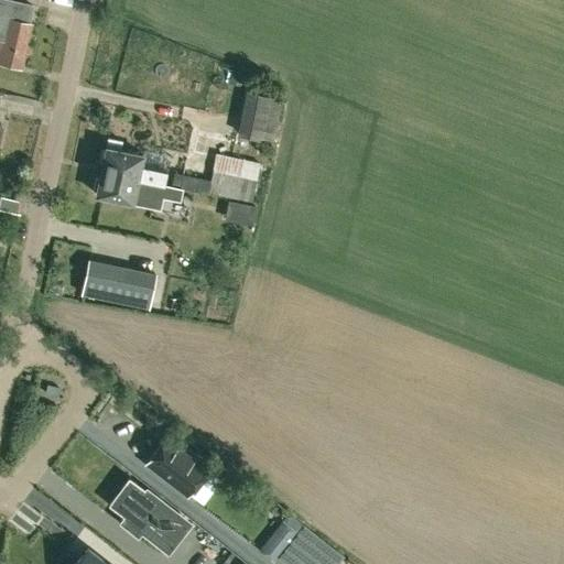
[(33,22),(30,22),(33,4),(13,0),(0,0),(0,63),(23,68),(26,52),(31,53),(32,45),(29,44),(33,22)]
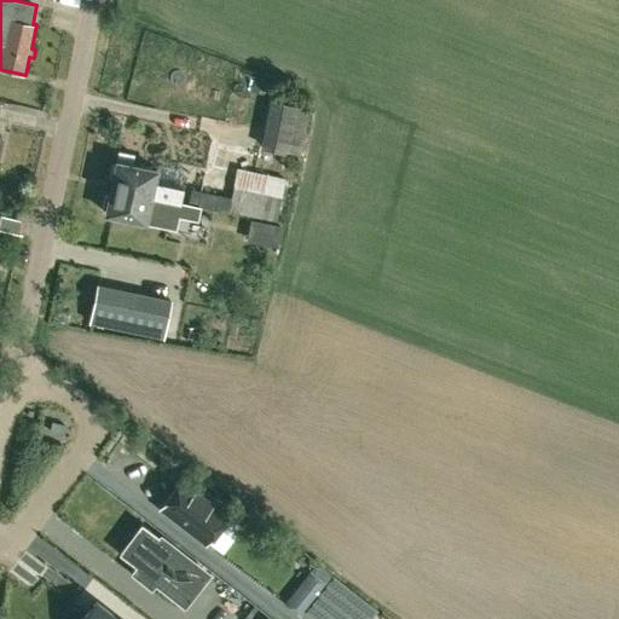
[(111,162),(108,175),(111,177),(110,187),(180,202),(184,186),(157,180),(160,167),(134,162),(136,155),(120,151),(117,158),(116,157),(115,163),(111,162)]
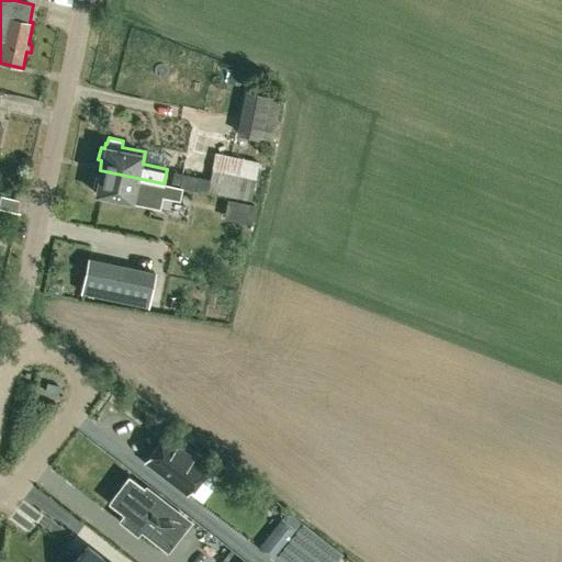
[(210,179),(208,192),(214,193),(251,201),(259,161),(215,153),(210,179)]
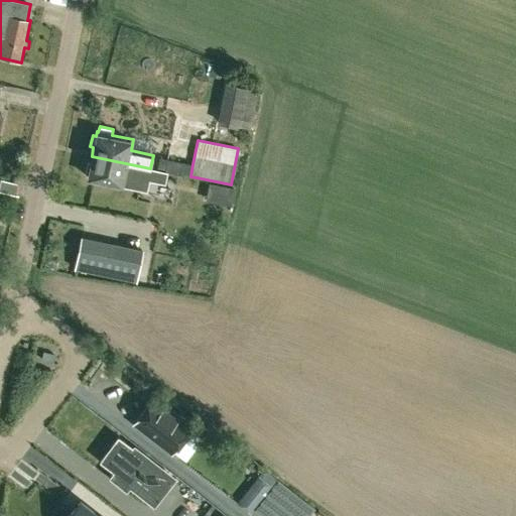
[(87,162),(85,173),(88,174),(87,178),(123,185),(146,190),(148,179),(165,182),(167,171),(157,169),(150,168),(92,156),(90,162),(87,162)]
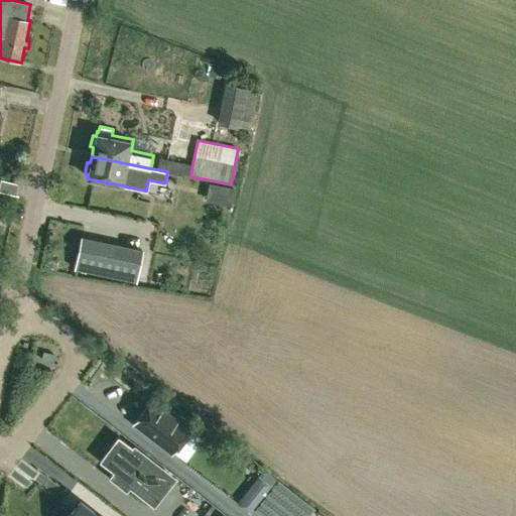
[(159,158),(157,169),(167,171),(182,174),(184,162),(159,158)]
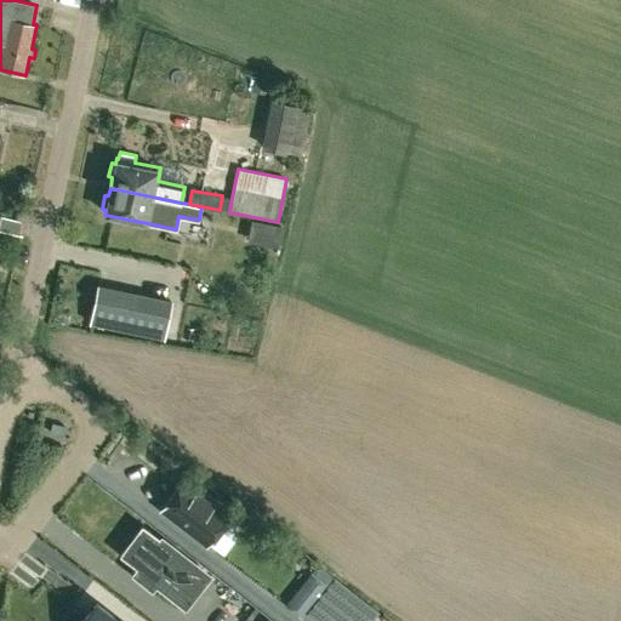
[(251,220),(248,240),(277,245),(280,226),(251,220)]
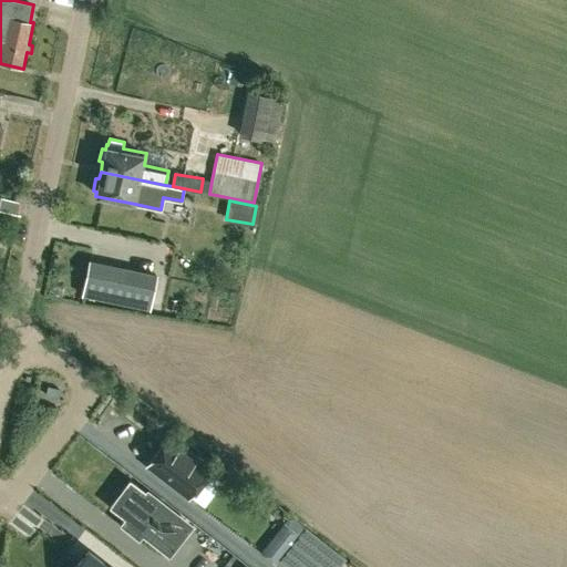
[(125,268),(117,301),(148,308),(156,275),(125,268)]
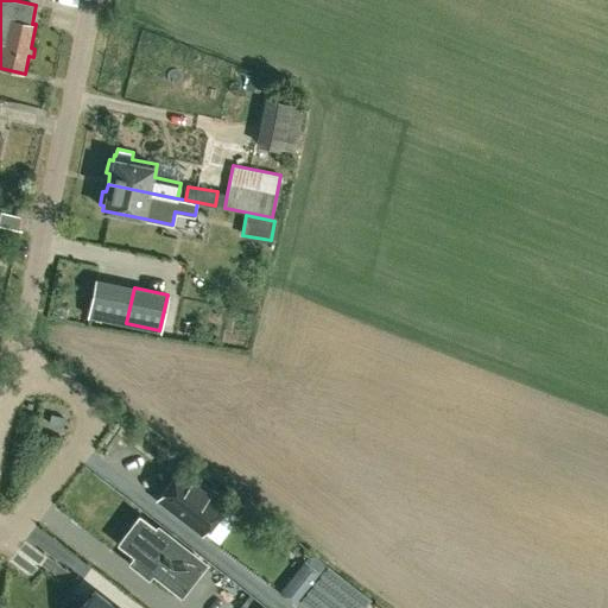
[(240,518),(223,505),(226,502),(181,468),(157,498),(202,533),(203,531),(220,543),(240,518)]
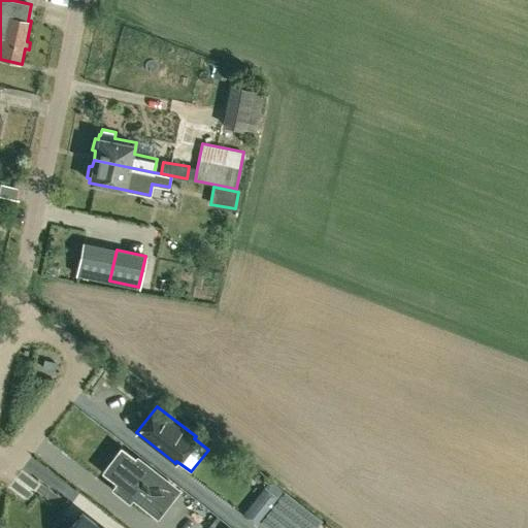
[(175,488),(134,456),(133,456),(113,481),(123,489),(119,494),(128,501),(132,496),(155,514),(175,488)]
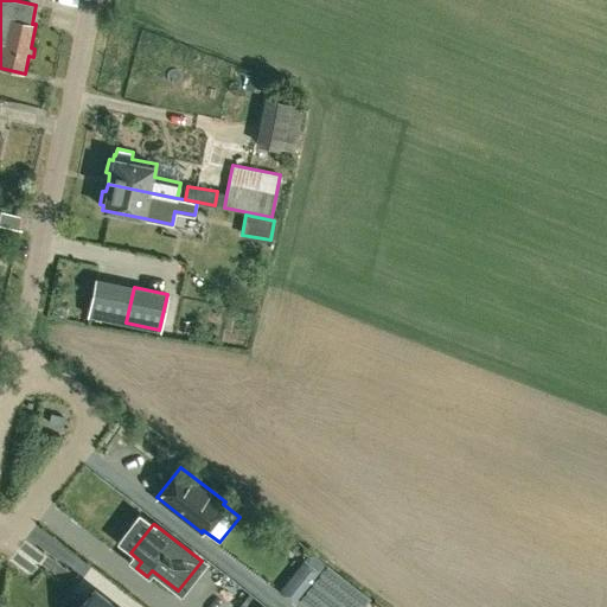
[(311,582),(298,599),(308,606),(314,606),(340,574),(326,563),(311,582)]
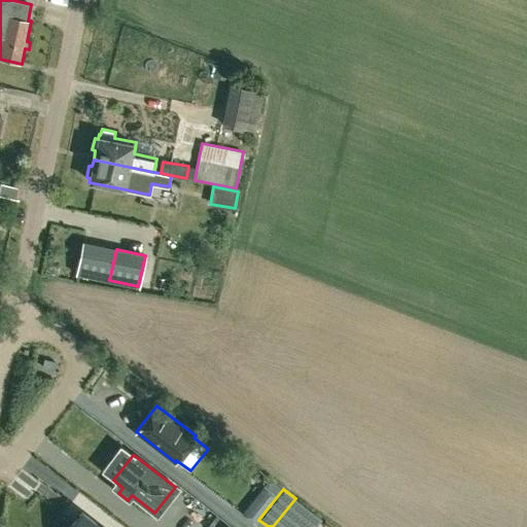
[(256,495),(243,513),(255,523),(258,520),(270,505),(256,495)]
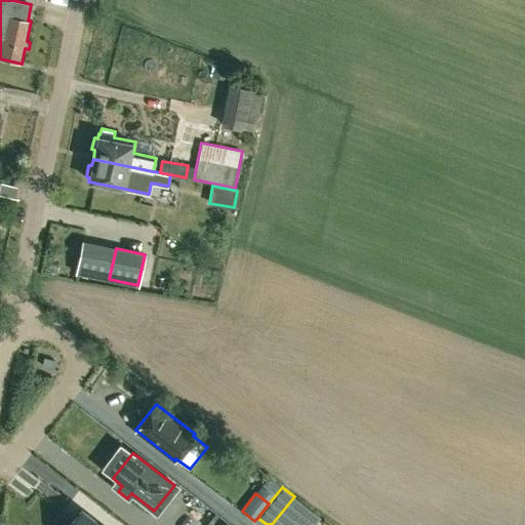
[(101,524),(81,510),(69,524),(101,524)]
